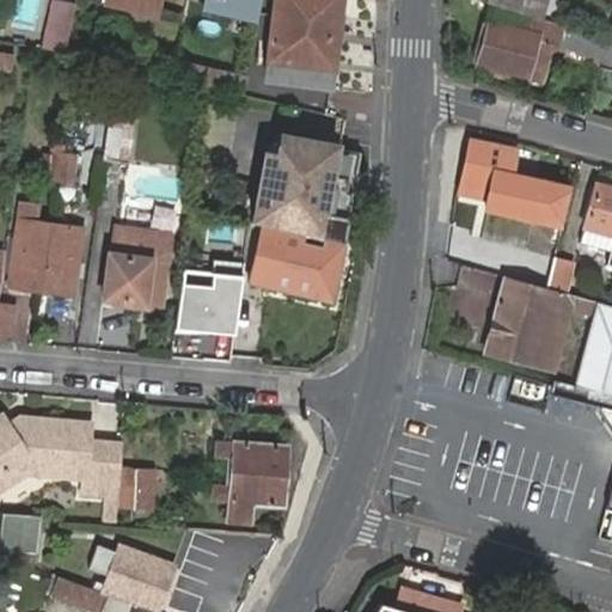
[(105,0),(105,1),(154,12),(157,0),(105,0)]
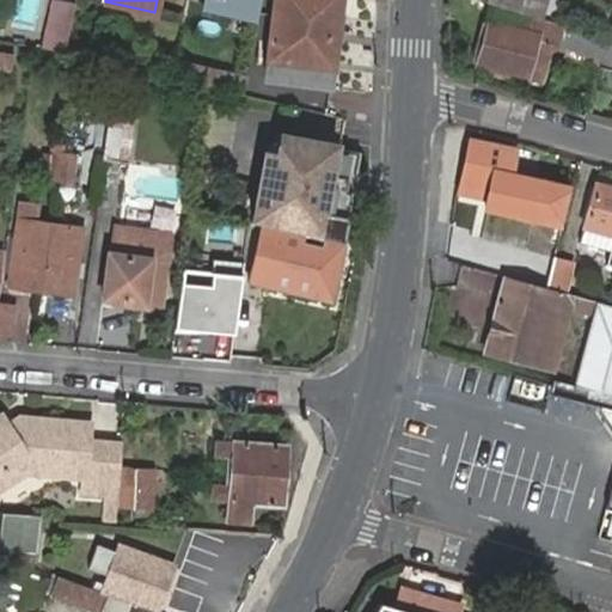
[(258,16),(261,0),(206,0),(206,6),(258,16)]
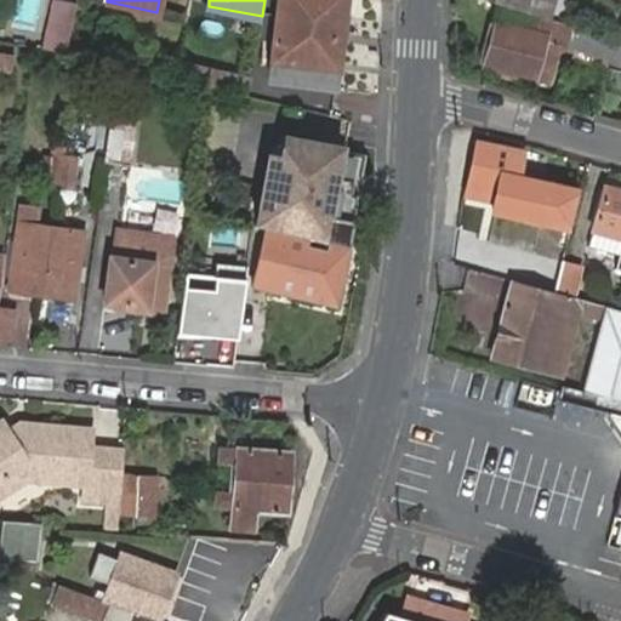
[(279,0),(267,75),(334,84),(343,0),(279,0)]
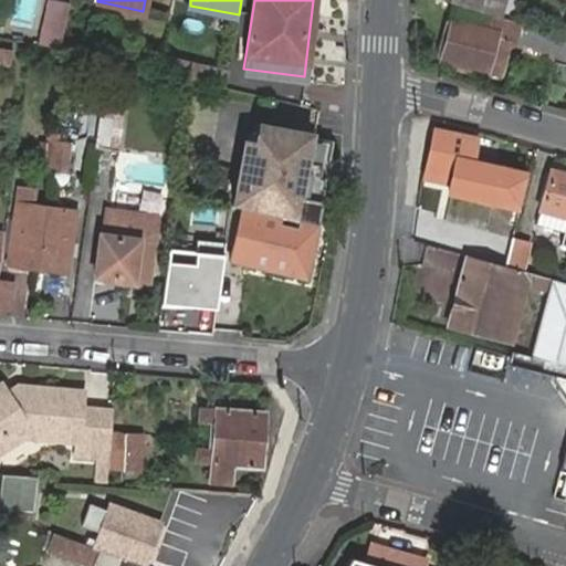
[(448,0),(500,16),(503,0),(448,0)]
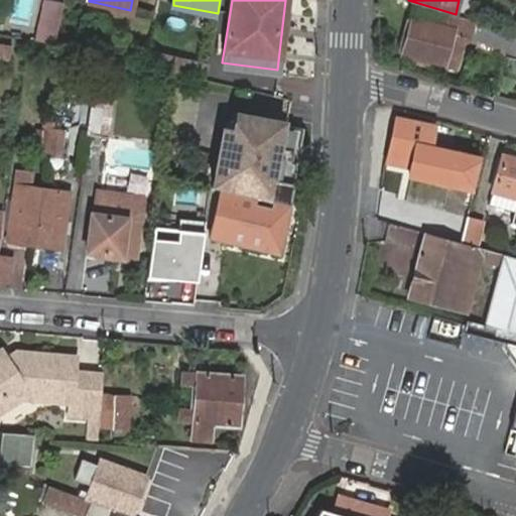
[(450,26),(455,14),(417,3),(403,53),(444,66),(446,62),(457,66),(467,32),(450,26)]
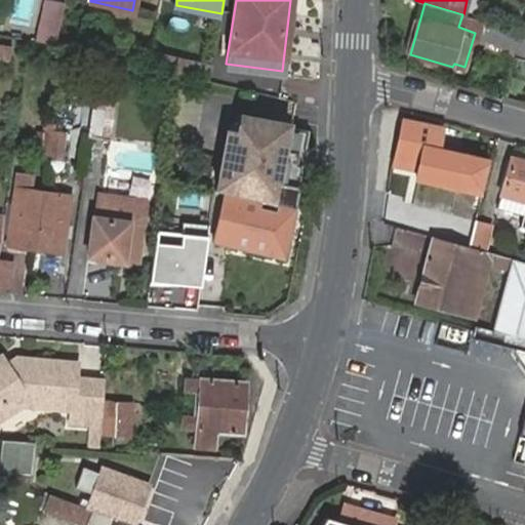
[(57,49),(65,12),(43,8),(36,44),(57,49)]
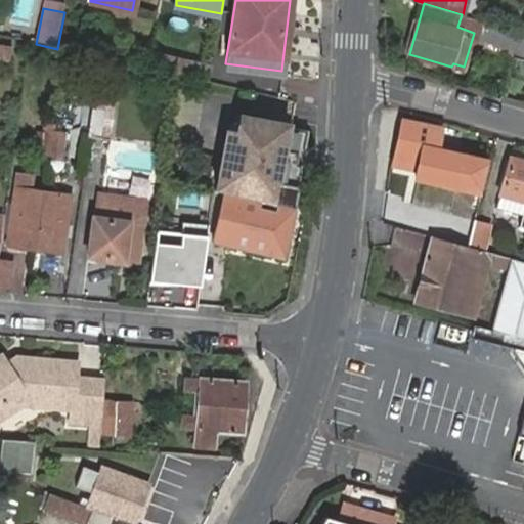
[(482,23),(478,43),(514,51),(519,31),(482,23)]
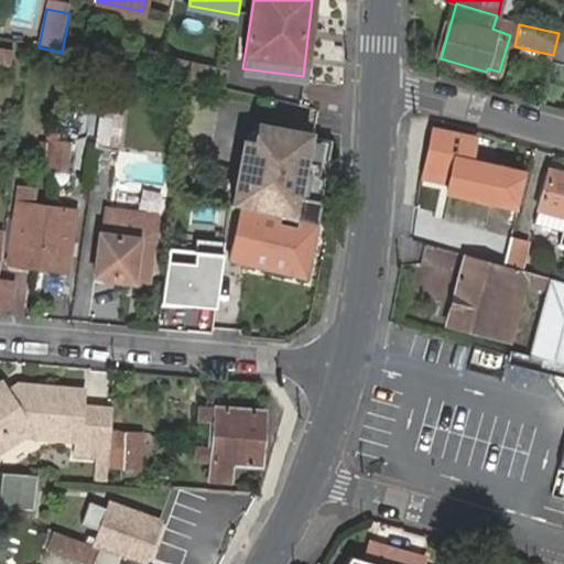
[(563,34),(560,33),(552,60),(563,62),(563,34)]
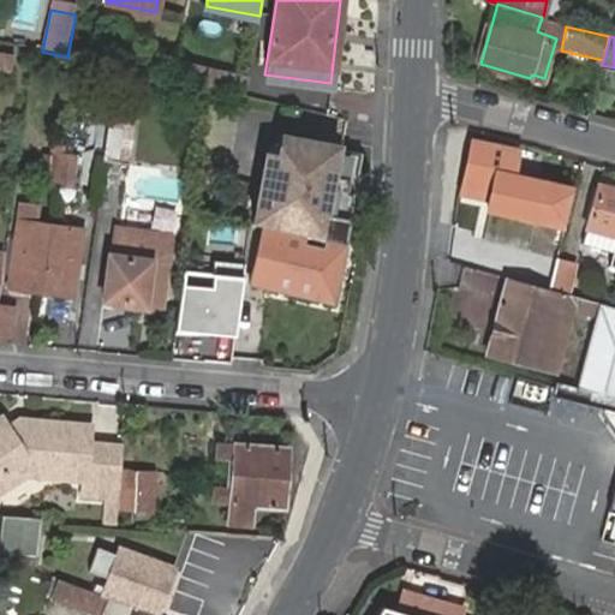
[(0,51),(0,70),(11,73),(15,53),(0,51)]
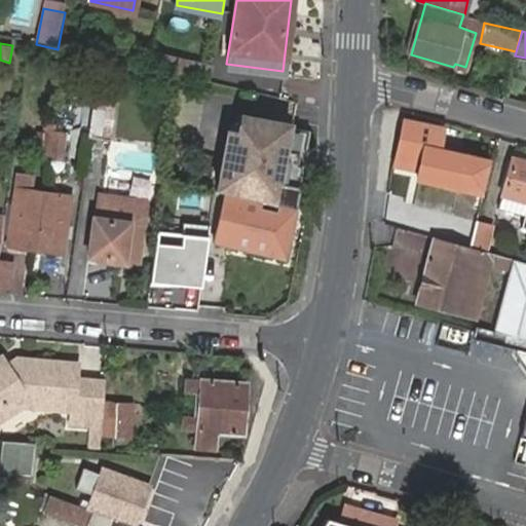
[(213,64),(149,50),(145,69),(179,75),(210,82),(213,64)]
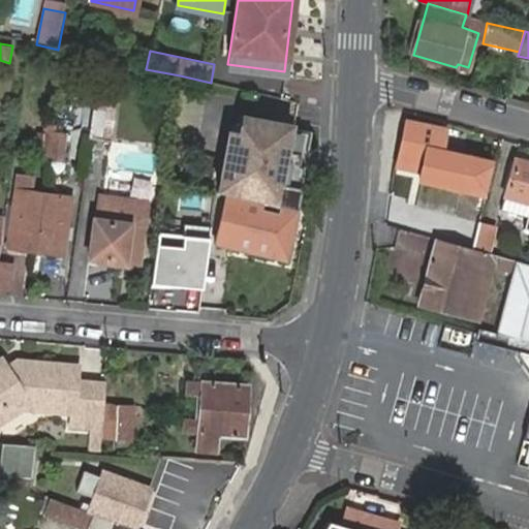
[(113,145),(122,81),(98,76),(90,142),(113,145)]
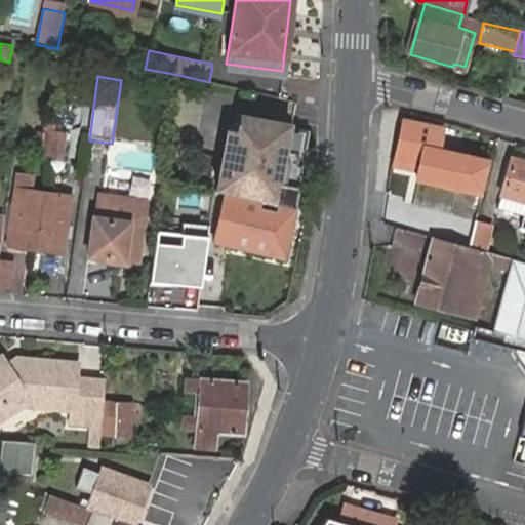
[(231,130),(218,190),(246,198),(296,211),(312,131),(292,127),(292,125),(244,115),(241,132),(231,130)]
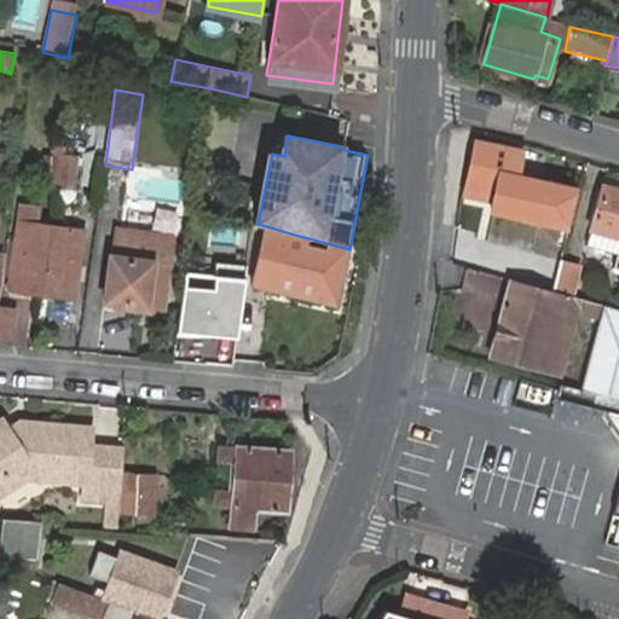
[(479,144),(469,192),(532,207),(538,183),(515,177),(520,154),(479,144)]
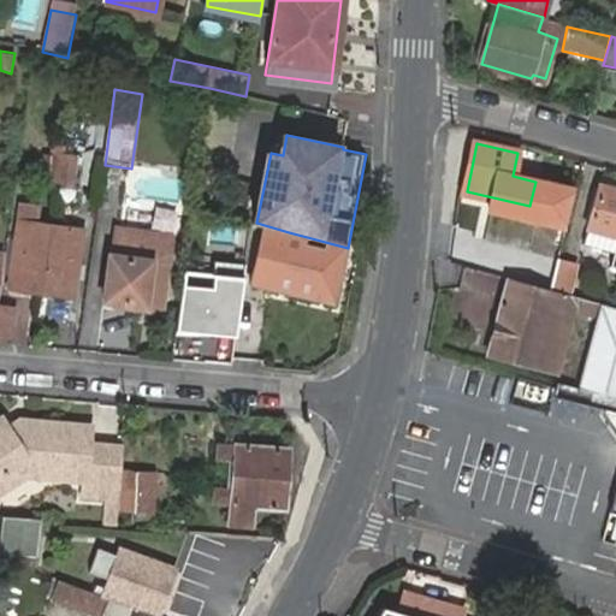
[(57,183),(60,155),(46,153),(42,184),(57,187),(57,183)]
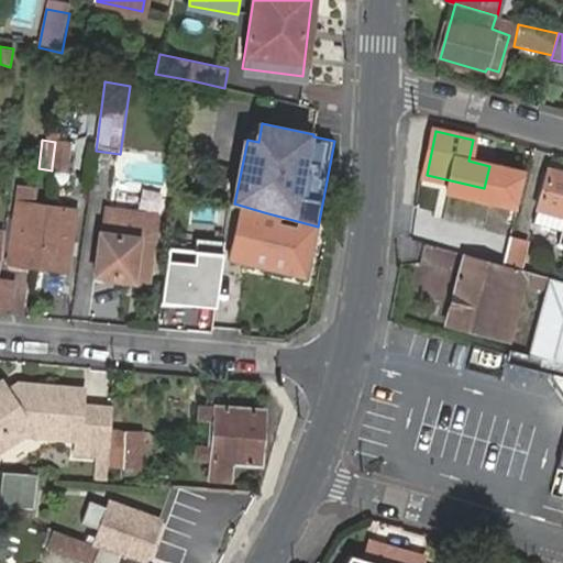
[(73,144),(55,142),(52,167),(68,169),(73,144)]
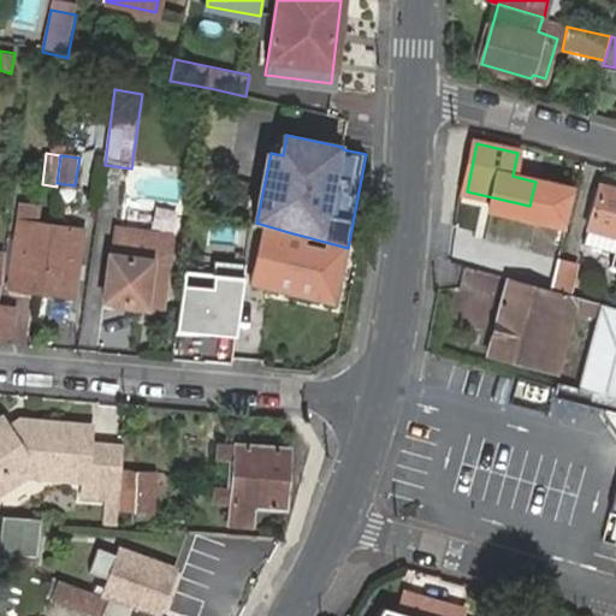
[(615,190),(602,187),(590,229),(615,236),(615,190)]
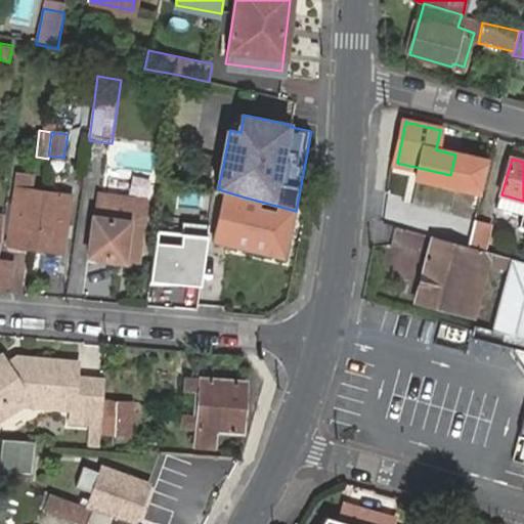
[(392,177),(390,207),(419,209),(421,183),(410,182),(411,178),(392,177)]
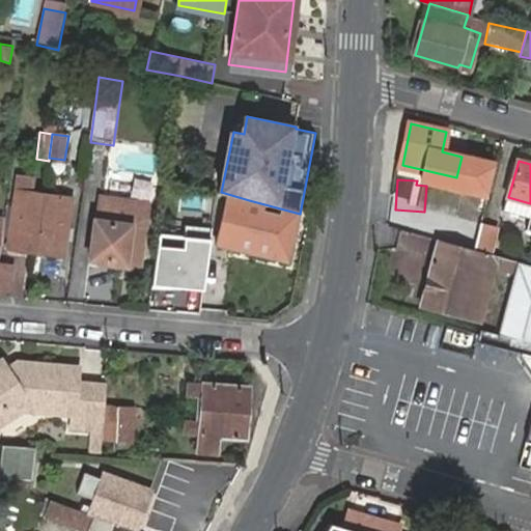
[(468,185),(452,242),(471,246),(485,189),(468,185)]
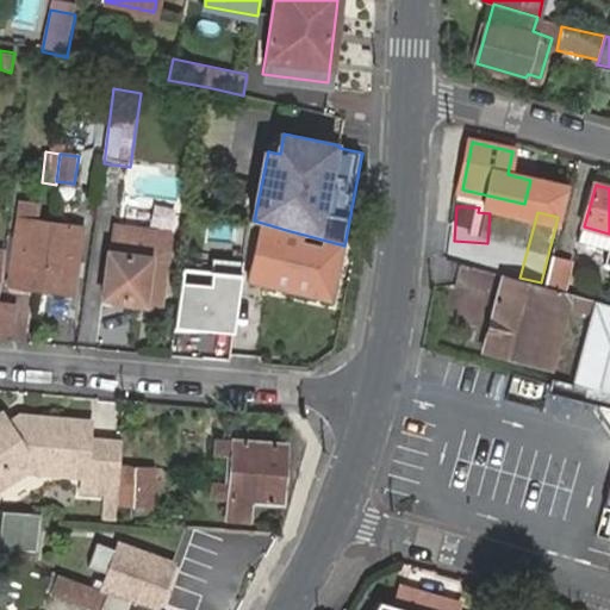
[(13,287),(43,291),(50,228),(22,224),(13,287)]
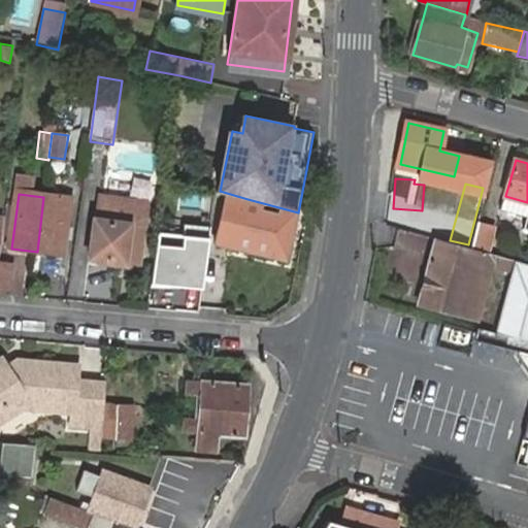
[(43,197),(37,252),(61,256),(68,201),(43,197)]
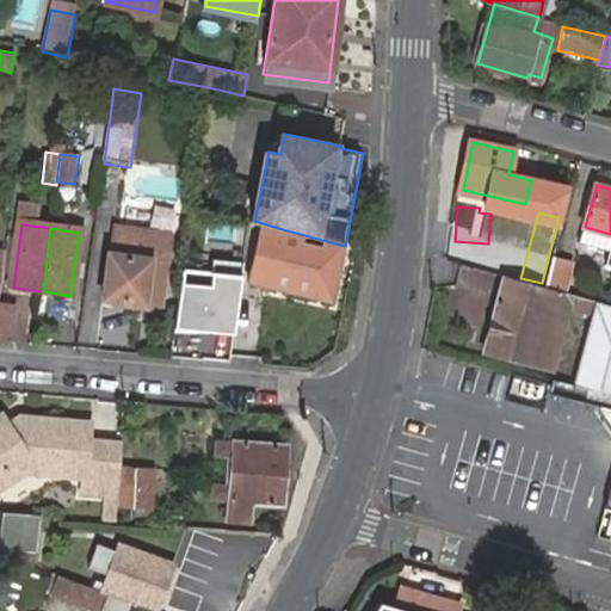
[(161,310),(172,236),(113,229),(104,302),(161,310)]
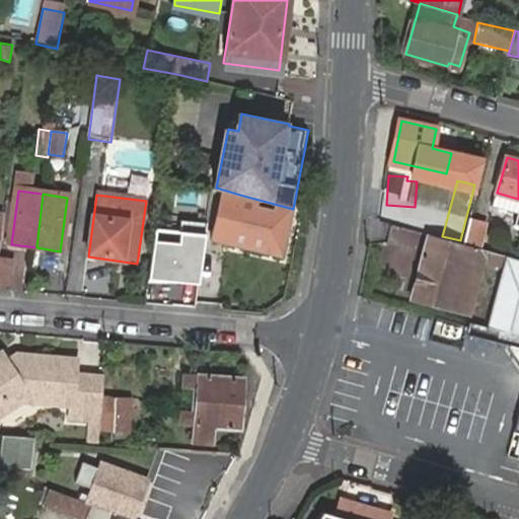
[(243,196),(242,199),(224,195),(212,240),(283,258),(296,210),(293,209),(243,196)]
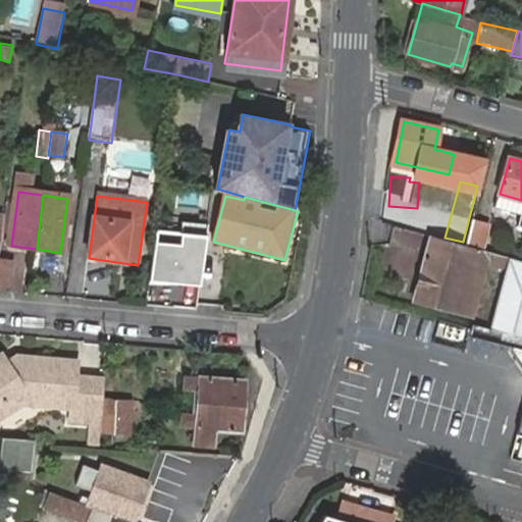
[(473,220),(466,247),(481,251),(486,224),(473,220)]
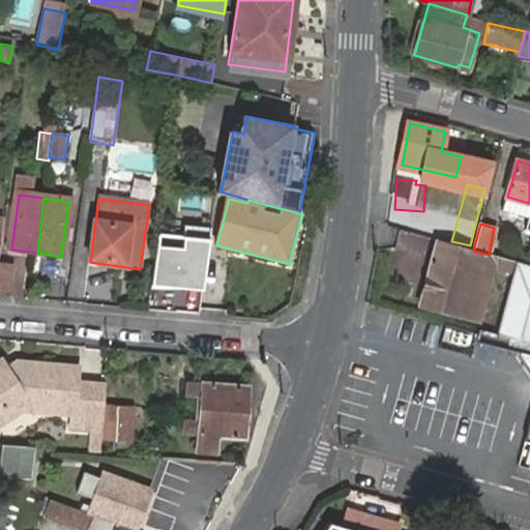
[(159,241),(153,282),(203,290),(213,229),(186,225),(183,245),(159,241)]
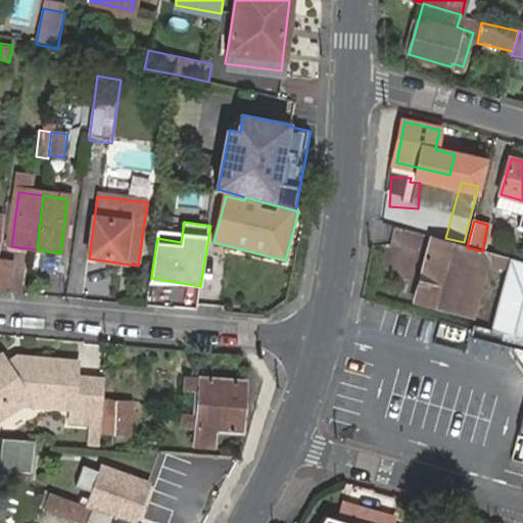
[(474,316),(491,253),(482,251),(467,247),(441,240),(431,237),(416,299),(474,316)]
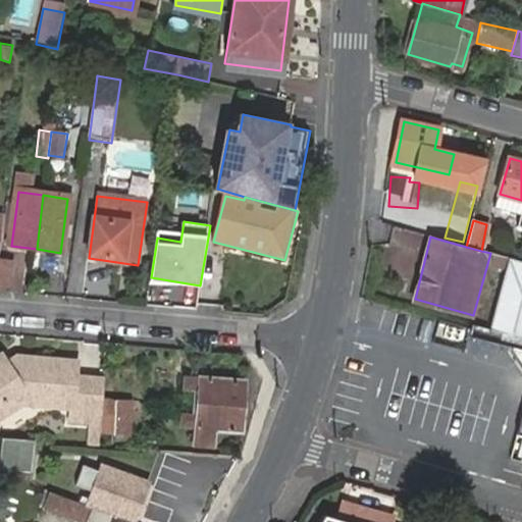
[(0,259),(0,282),(8,283),(11,261),(0,259)]
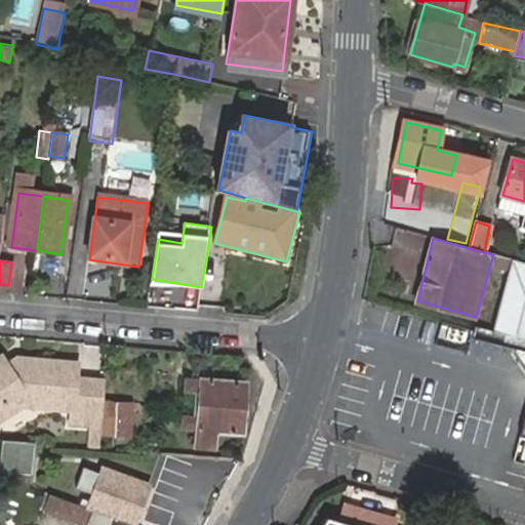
[(524,418),(520,436),(524,437),(524,264),(512,260),(492,332),(474,327),(471,336),(515,348),(513,354),(524,372),(524,418)]
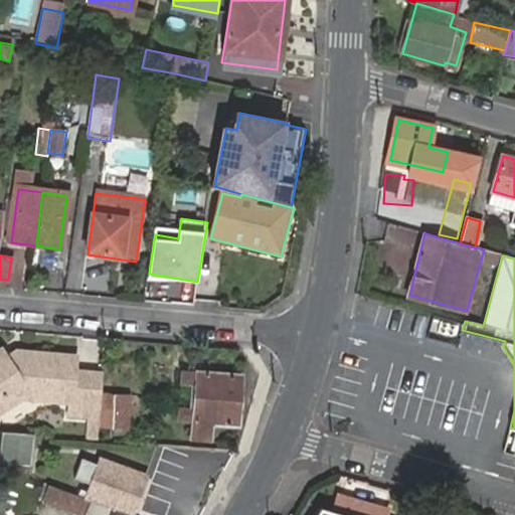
[(0,419),(5,420),(4,411),(16,404),(66,409),(66,418),(86,418),(84,438),(99,439),(100,420),(104,368),(76,366),(78,354),(2,347),(0,347),(0,419)]
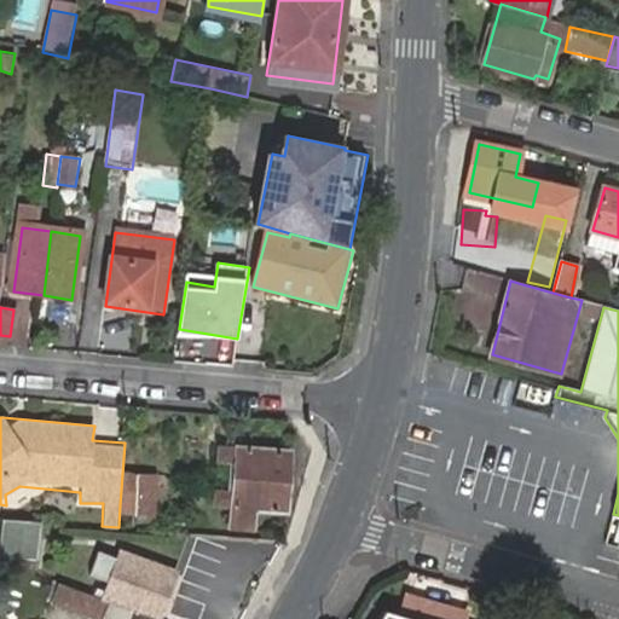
[(237,462),(235,492),(217,491),(215,504),(235,507),(232,527),(253,530),(254,508),(285,510),(290,451),(220,446),(219,461),(237,462)]
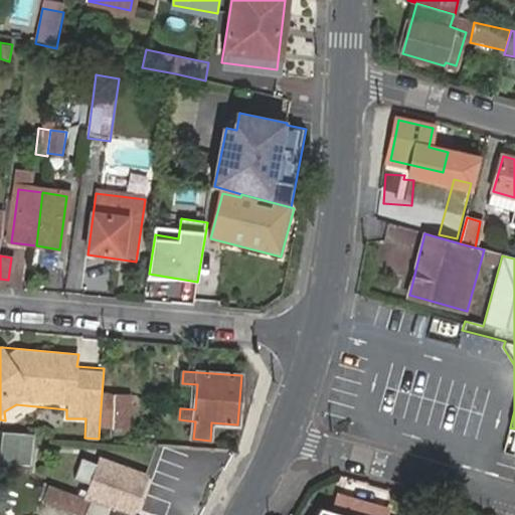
[(99,439),(112,440),(113,422),(100,420),(99,439)]
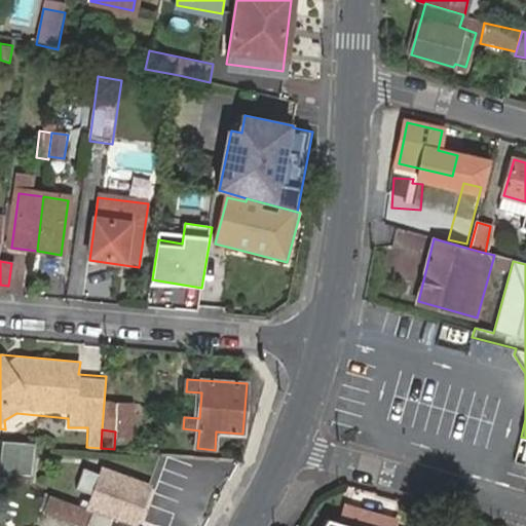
[(0,440),(0,472),(33,472),(33,441),(0,440)]
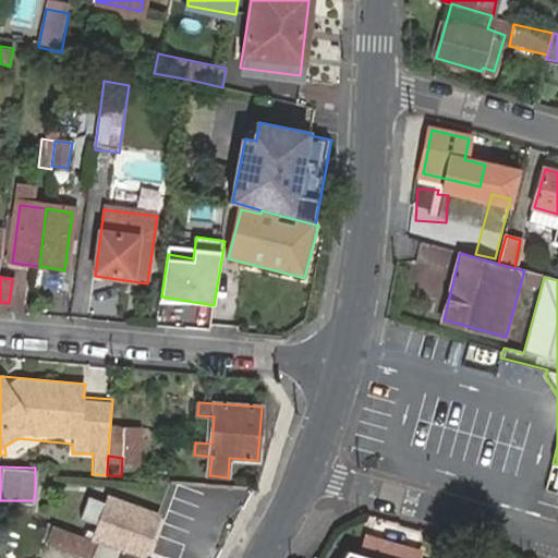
[(199,493),(189,530),(231,542),(243,505),(199,493)]
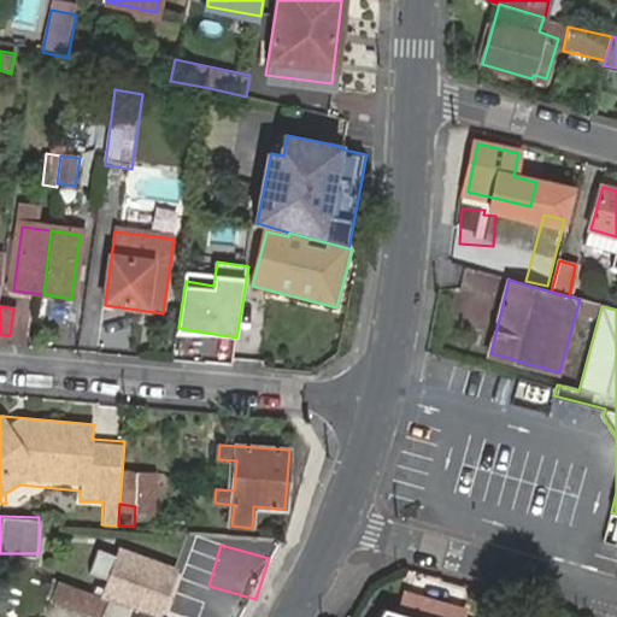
[(103,595),(109,598),(157,616),(174,568),(119,548),(103,595)]
